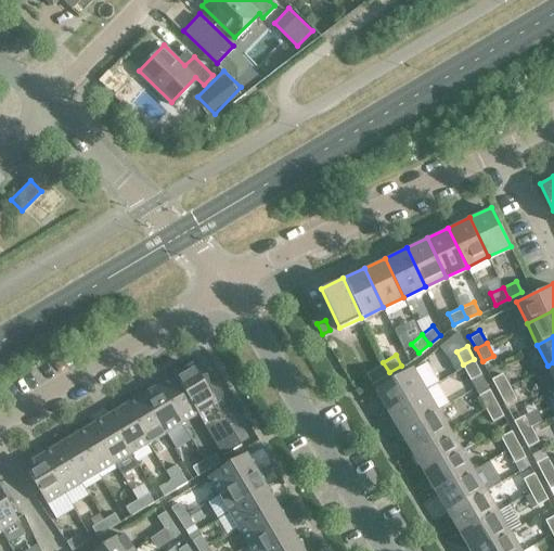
[(480,372),(474,359),(463,364),(469,377),(480,372)]
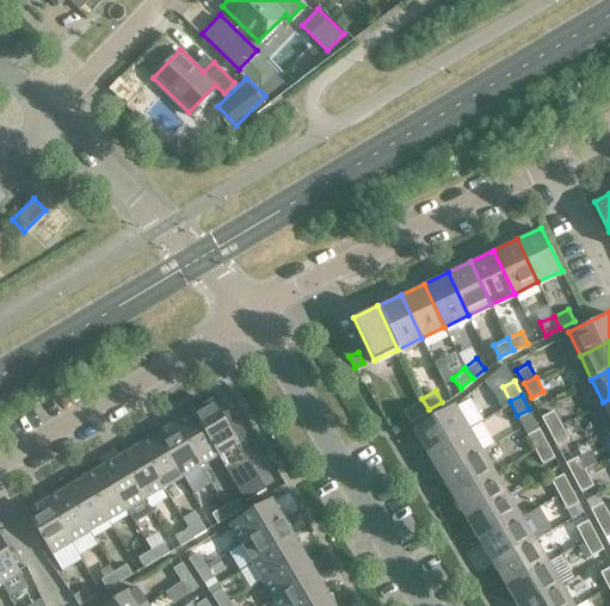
[(193,410),(219,452),(217,453),(219,456),(239,444),(226,421),(213,399),(193,410)]
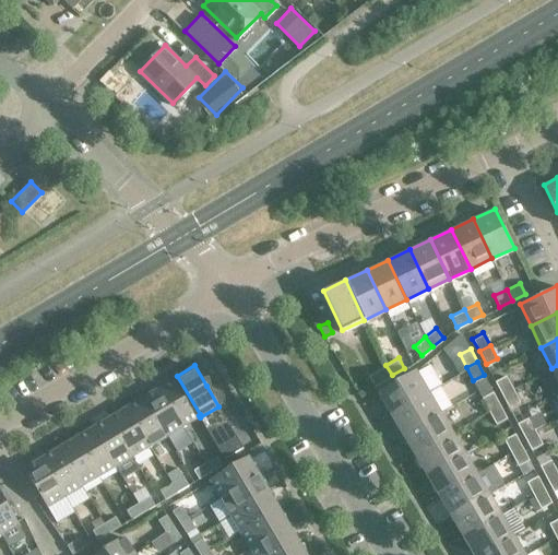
[(392,375),(386,365),(370,374),(376,385),(392,375)]
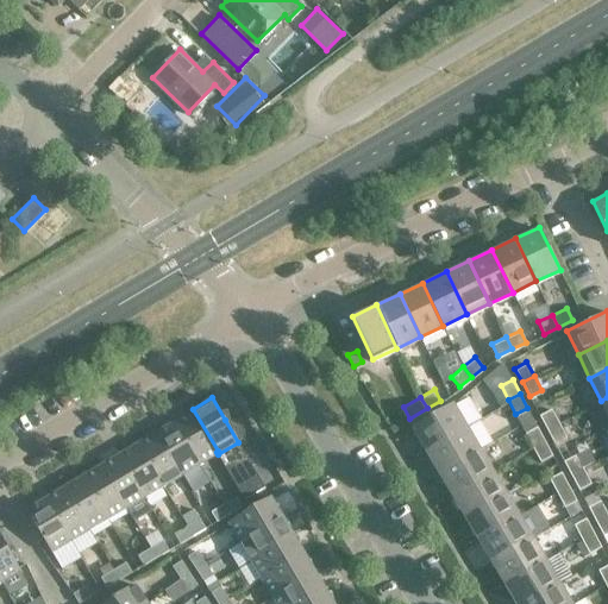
[(467,425),(452,402),(412,426),(425,450),(467,425)]
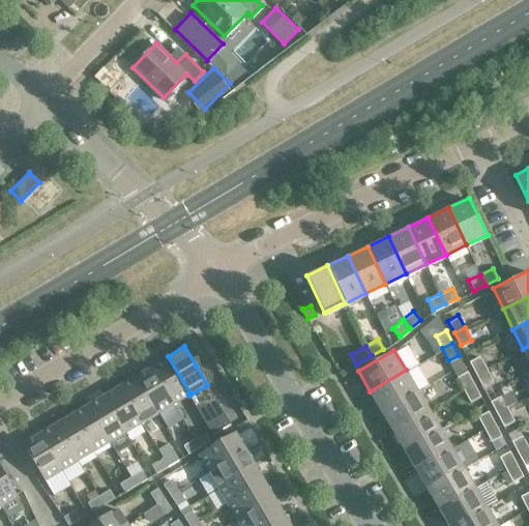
[(479,355),(469,360),(475,373),(486,367),(479,355)]
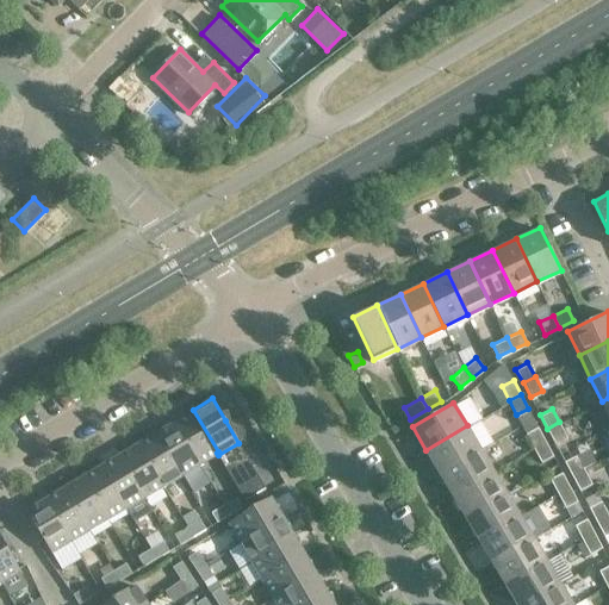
[(218,451),(193,410),(185,415),(184,412),(179,418),(174,420),(199,463),(217,453),(218,451)]
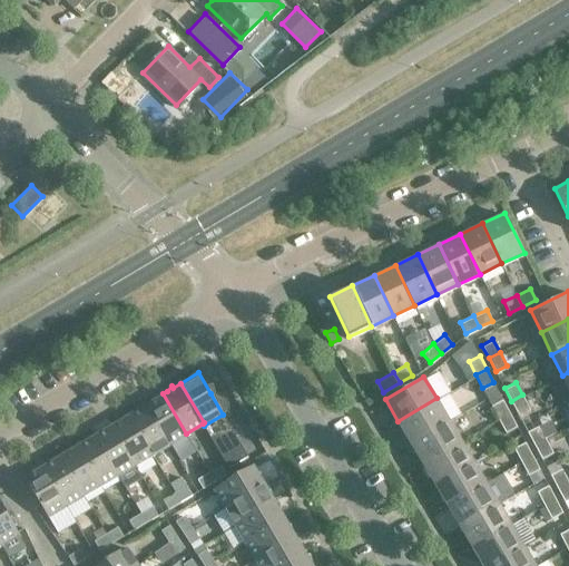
[(223,415),(204,426),(227,466),(247,455),(231,427),(234,426),(224,389),(211,393),(223,415)]
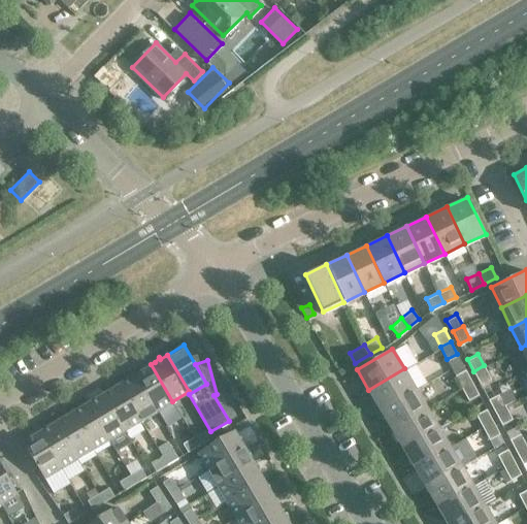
[(172,401),(151,364),(144,368),(143,367),(138,371),(135,373),(157,411),(172,401)]
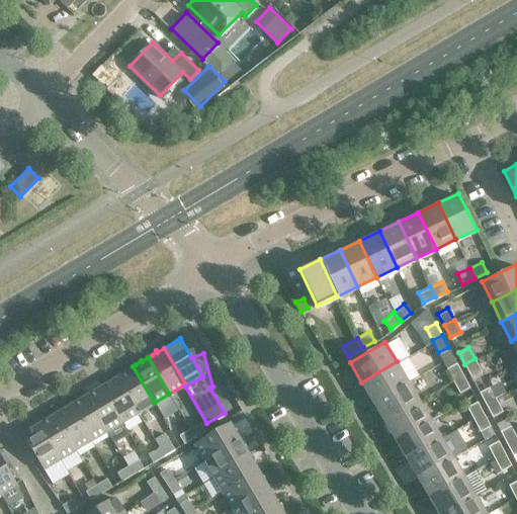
[(481,370),(475,358),(464,364),(470,375),(481,370)]
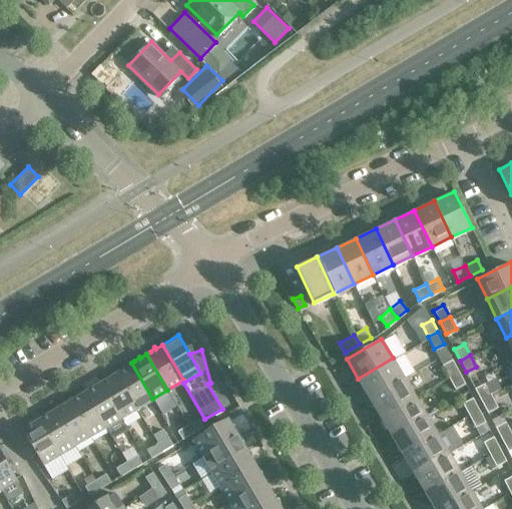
[(404,377),(393,358),(358,379),(369,397),(404,377)]
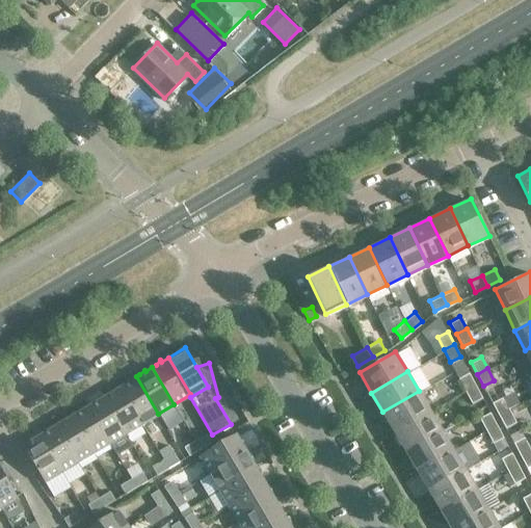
[(475,384),(469,371),(458,377),(465,389),(475,384)]
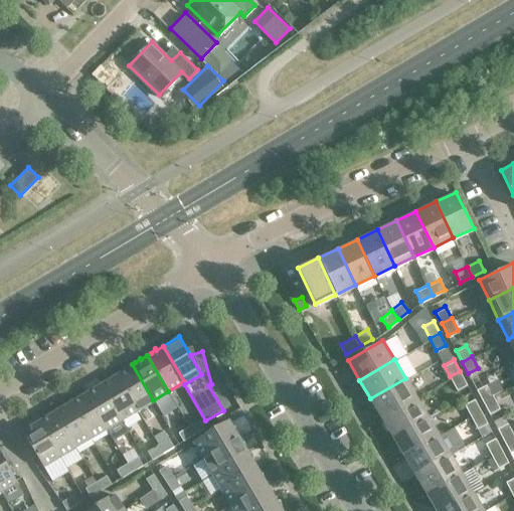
[(153,400),(132,364),(125,368),(124,367),(120,371),(116,373),(137,409),(153,400)]
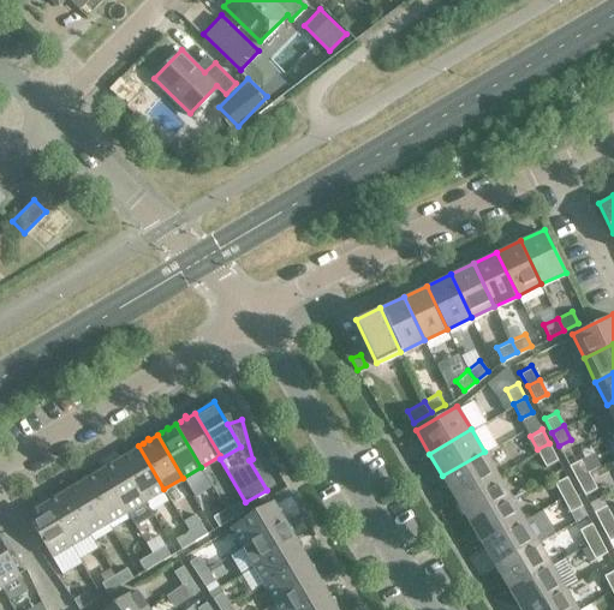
[(558,458),(549,443),(537,449),(546,464),(558,458)]
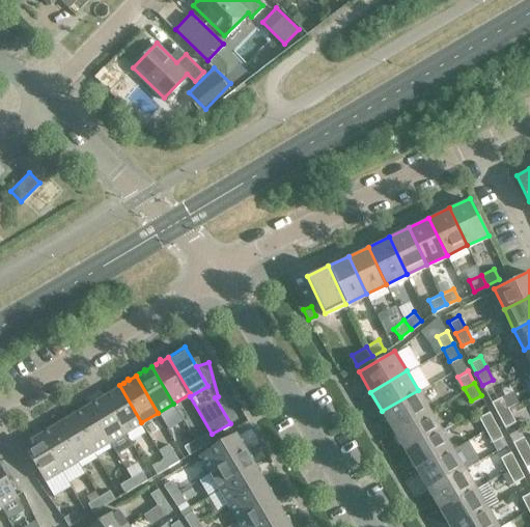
[(141,422),(119,385),(113,389),(112,388),(108,392),(104,394),(126,432),(141,422)]
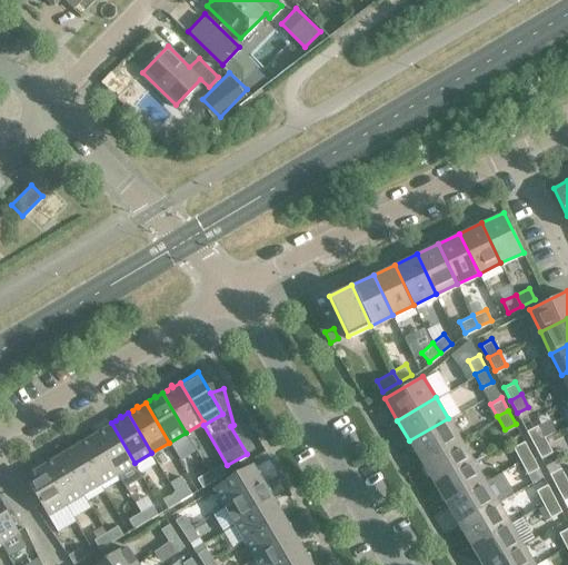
[(460,438),(448,418),(409,440),(421,462),(460,438)]
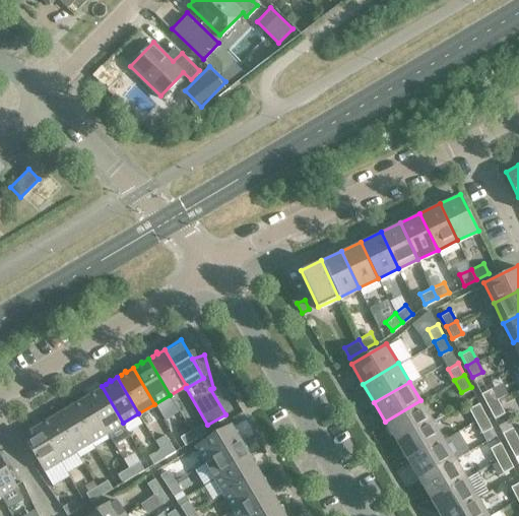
[(123,423),(102,386),(94,390),(93,389),(89,393),(85,396),(107,432),(123,423)]
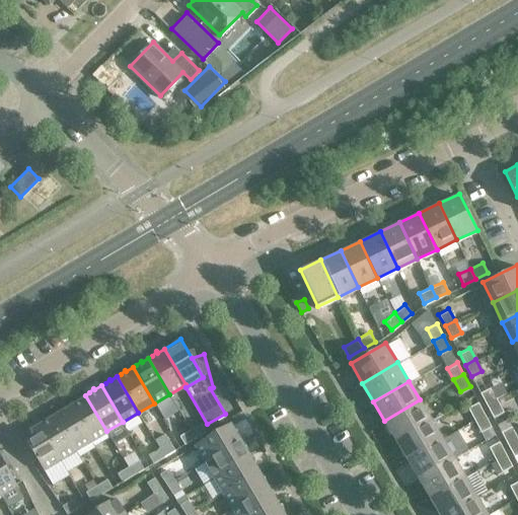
[(490,386),(479,392),(487,403),(496,398),(490,386)]
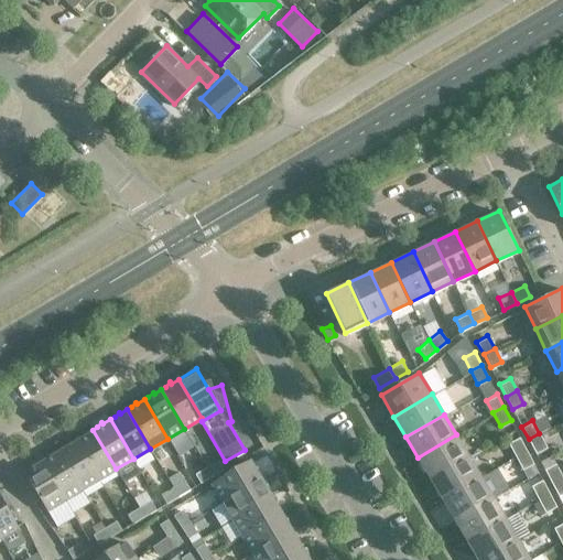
[(116,469),(93,430),(86,433),(85,432),(80,437),(76,440),(99,478),(116,469)]
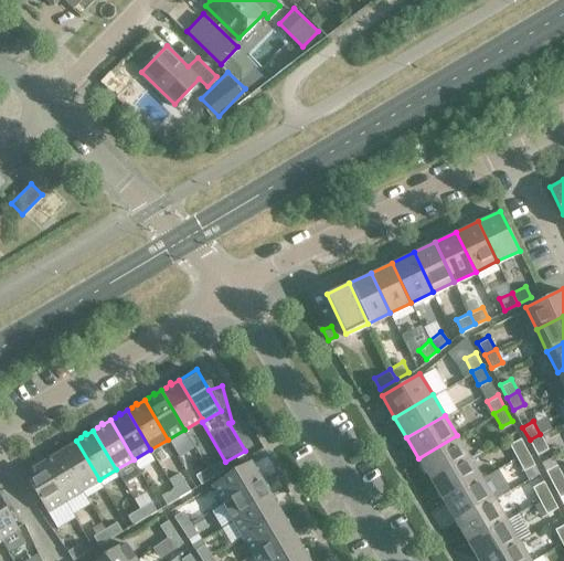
[(547,447),(540,434),(530,440),(536,453),(547,447)]
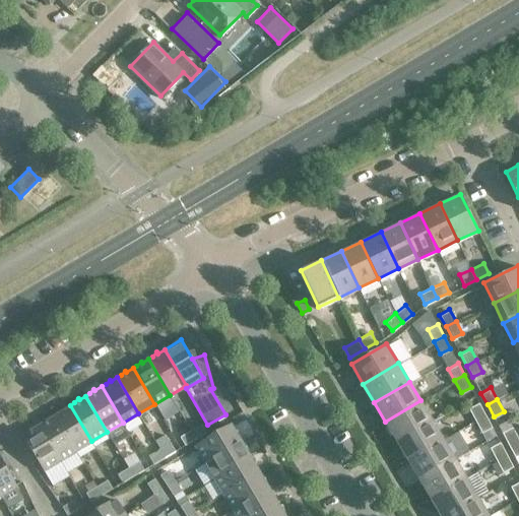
[(432,420),(420,400),(385,422),(396,440),(432,420)]
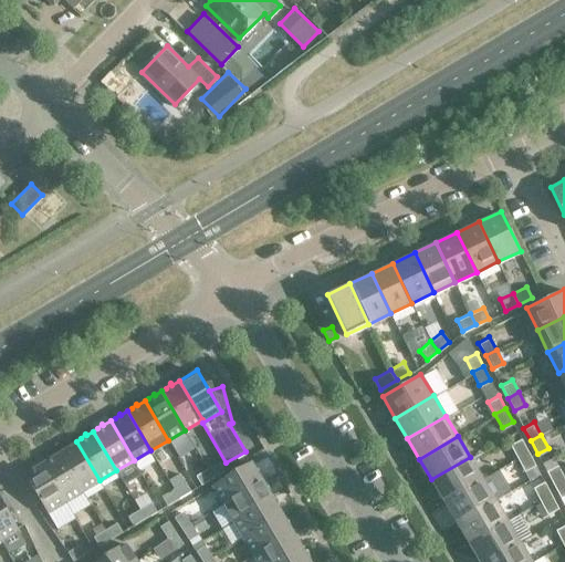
[(529,450),(521,437),(510,444),(518,457),(529,450)]
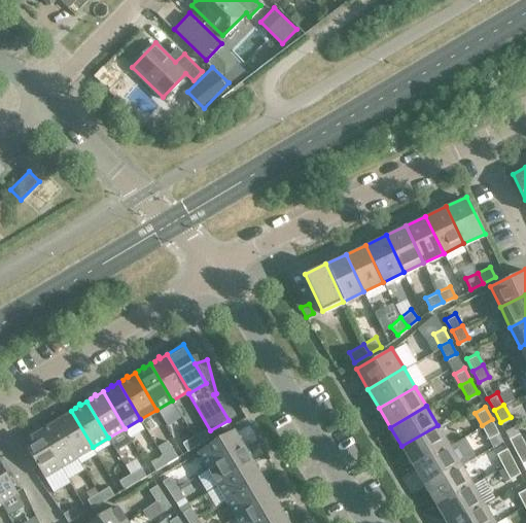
[(93,447),(71,411),(64,415),(63,413),(59,418),(55,420),(76,457),(93,447)]
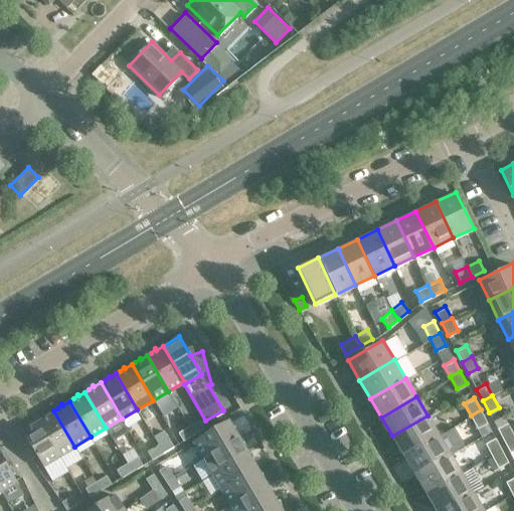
[(487,421),(481,409),(471,415),(477,427),(487,421)]
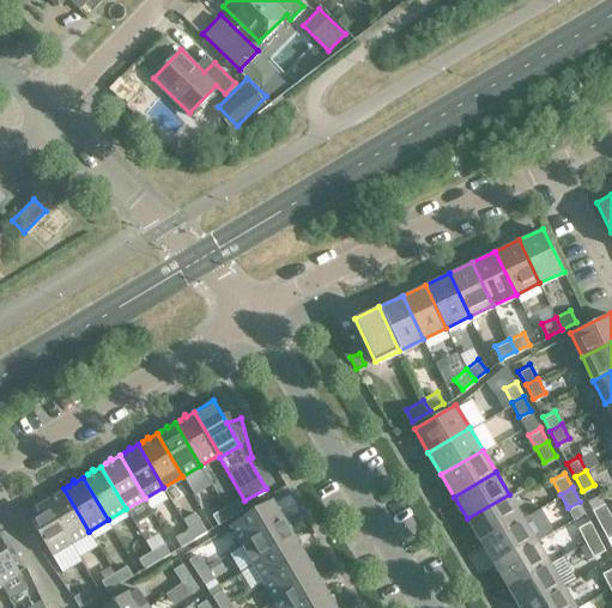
[(89,532),(64,488),(56,493),(55,492),(50,497),(46,499),(71,542),(89,532)]
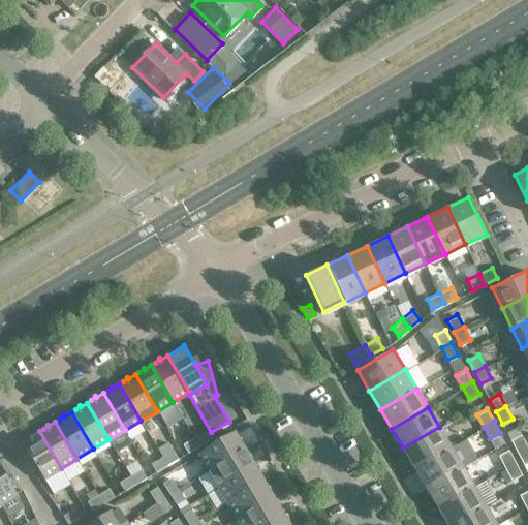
[(451,446),(439,427),(403,448),(414,467),(451,446)]
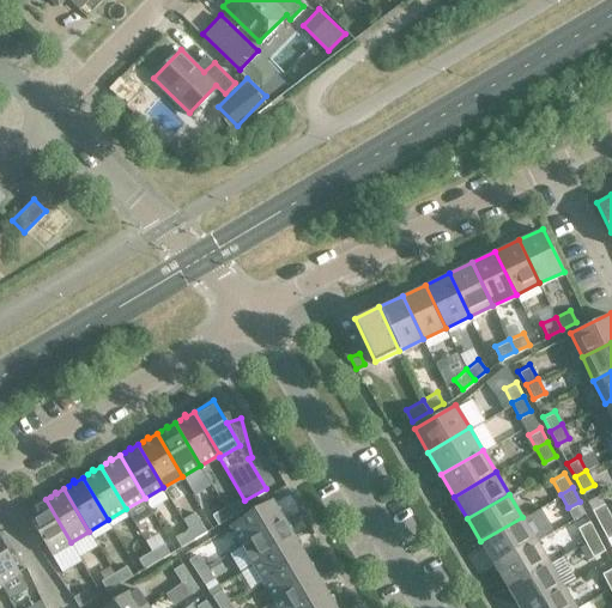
[(237,498),(224,505),(230,515),(243,508),(237,498)]
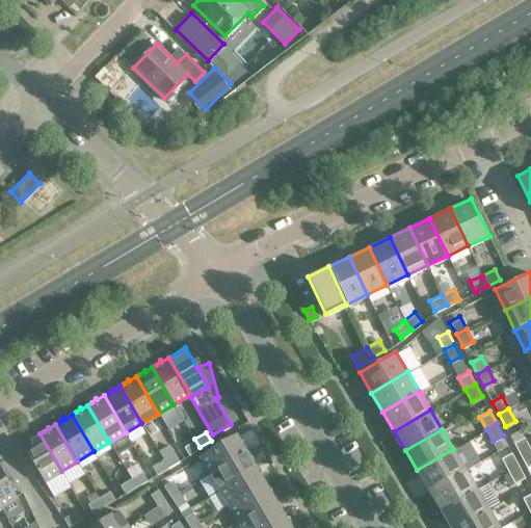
[(61,471),(40,433),(23,444),(30,457),(32,465),(34,464),(45,480),(61,471)]
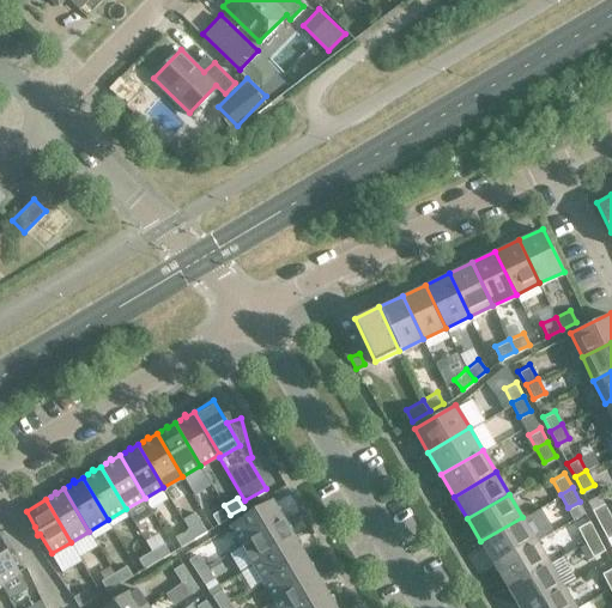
[(229,524),(241,543),(284,518),(280,514),(279,506),(277,508),(272,499),(229,524)]
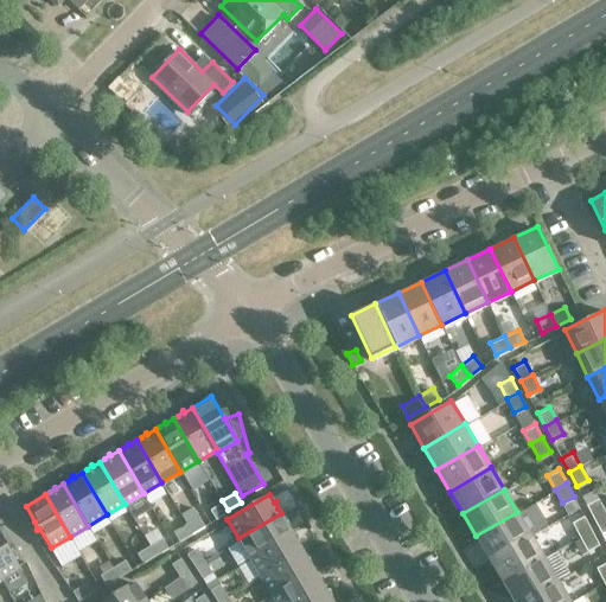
[(597,497),(586,504),(593,517),(605,511),(597,497)]
